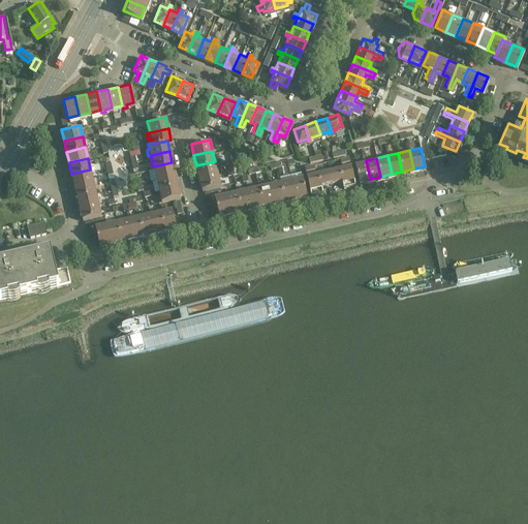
[(354,162),(359,182),(370,179),(366,160),(354,162)]
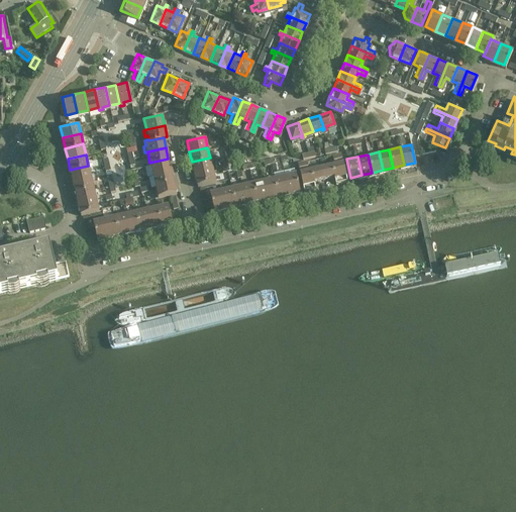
[(192,162),(194,173),(212,169),(210,158),(192,162)]
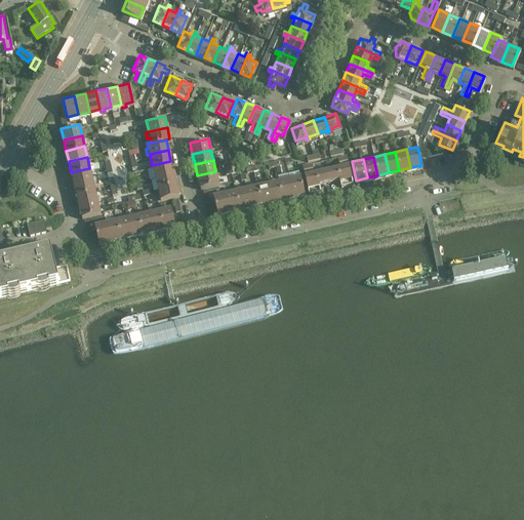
[(152,165),(155,175),(173,171),(170,161),(152,165)]
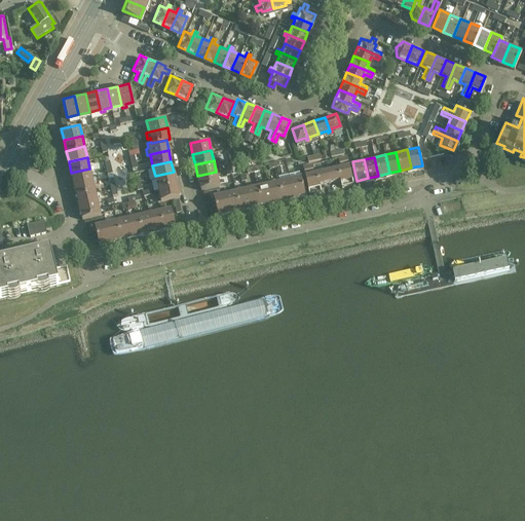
[(348,162),(326,168),(329,179),(339,177),(340,184),(352,181),(348,162)]
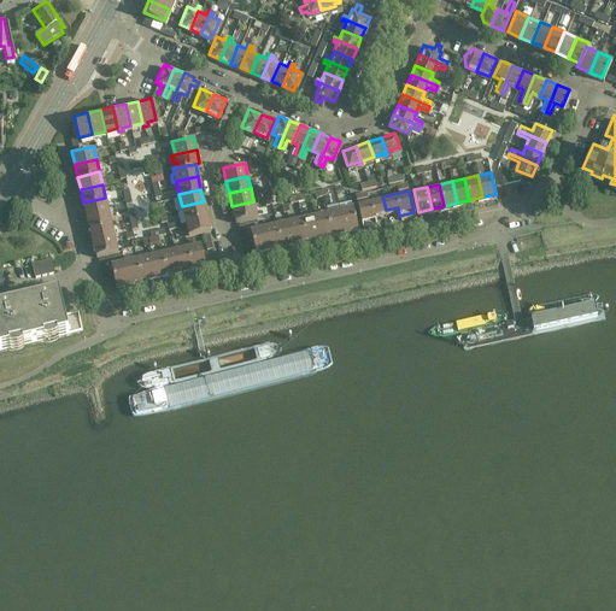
[(357,203),(362,224),(375,222),(374,213),(386,210),(382,197),(357,203)]
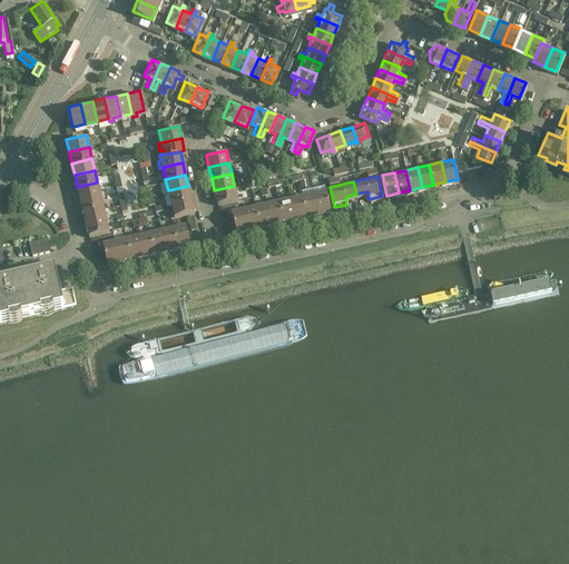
[(80,198),(100,194),(97,182),(77,187),(80,198)]
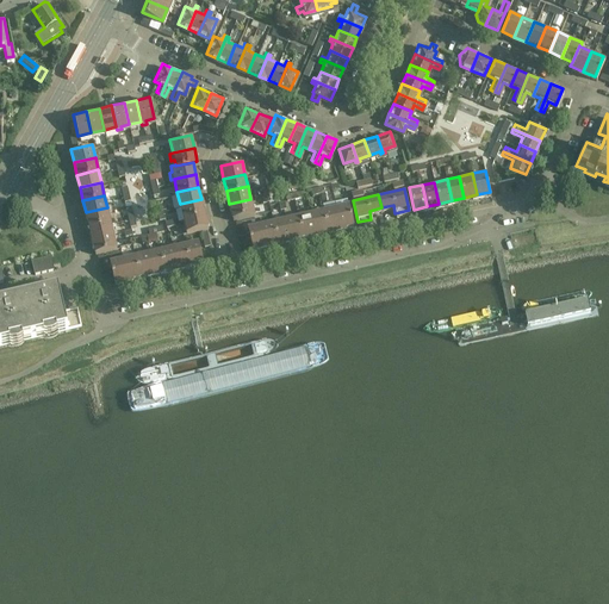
[(180,204),(182,217),(204,212),(202,199),(180,204)]
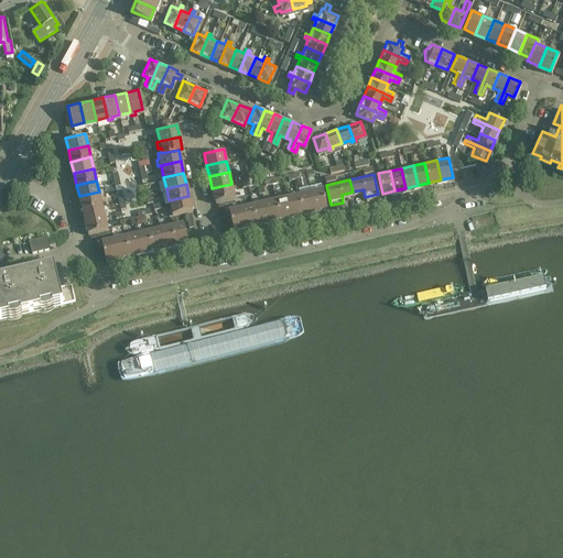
[(212,188),(215,200),(235,196),(231,184),(212,188)]
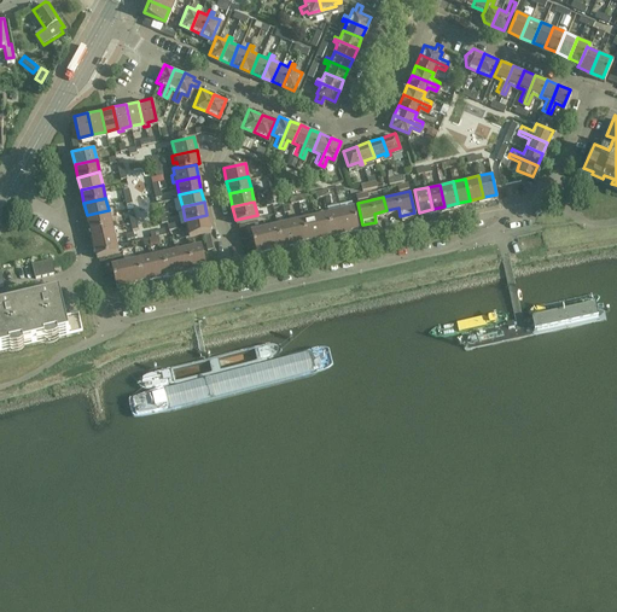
[(339,208),(344,229),(358,226),(353,204),(339,208)]
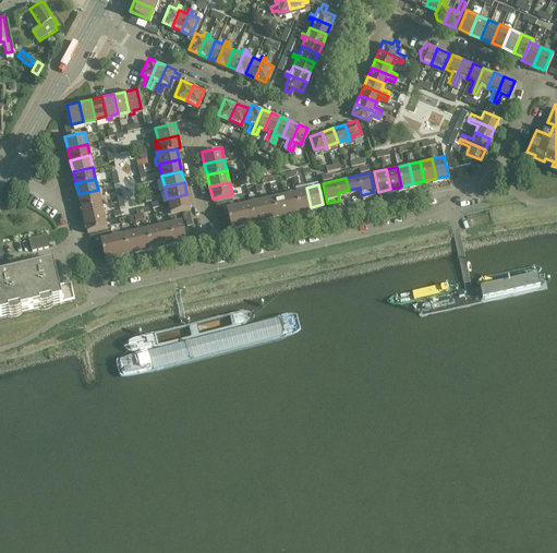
[(294,190),(300,209),(311,207),(306,188),(294,190)]
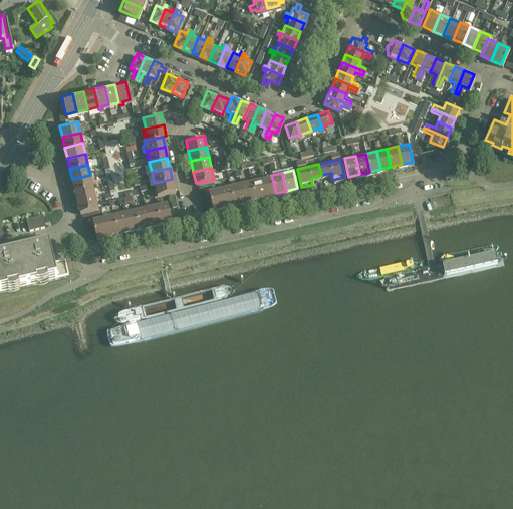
[(72,179),(74,190),(92,186),(90,175),(72,179)]
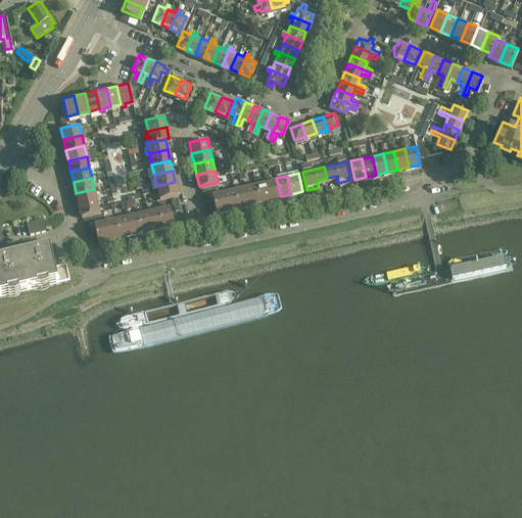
[(266,180),(270,198),(281,196),(276,178),(266,180)]
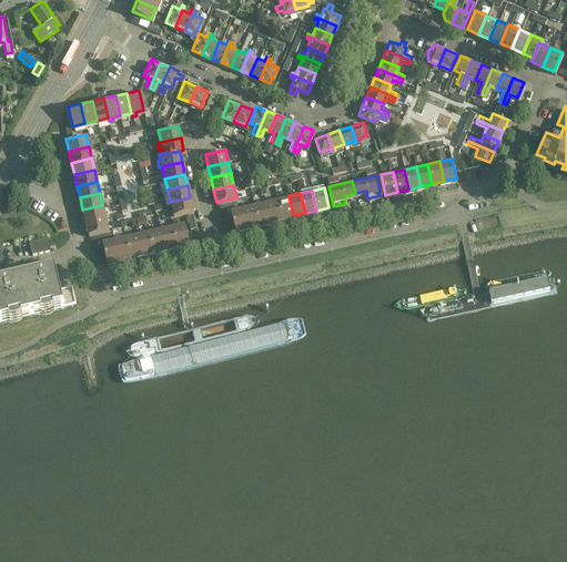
[(276,198),(282,218),(293,215),(289,195),(276,198)]
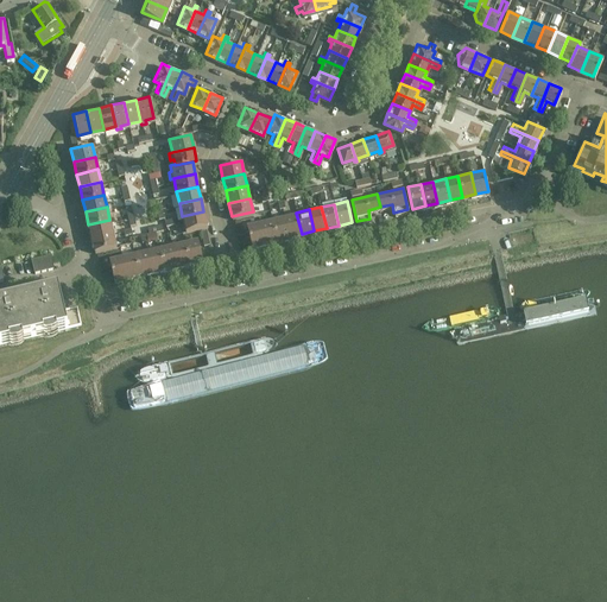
[(182,216),(185,229),(207,225),(203,211),(182,216)]
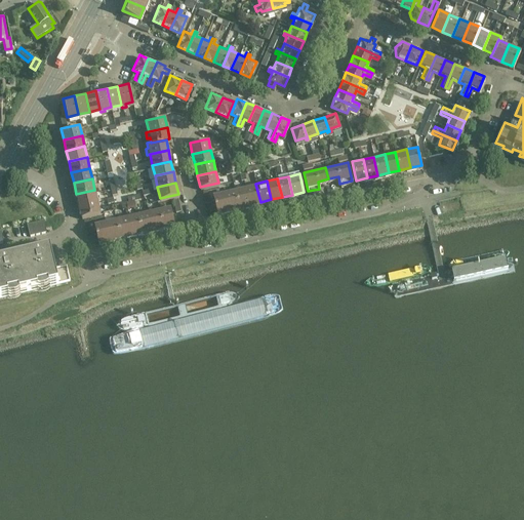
[(245,186),(249,204),(260,202),(255,184),(245,186)]
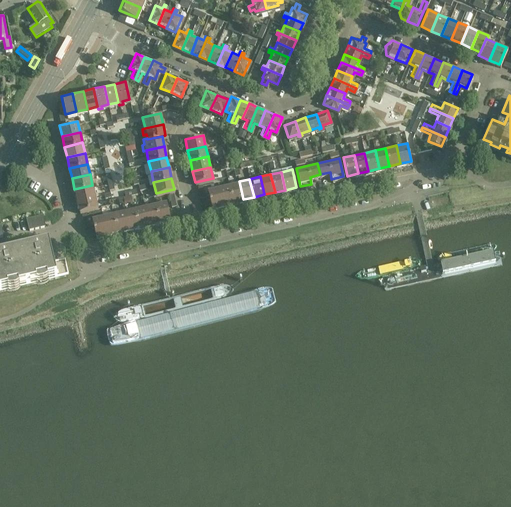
[(228,184),(232,202),(243,199),(239,181),(228,184)]
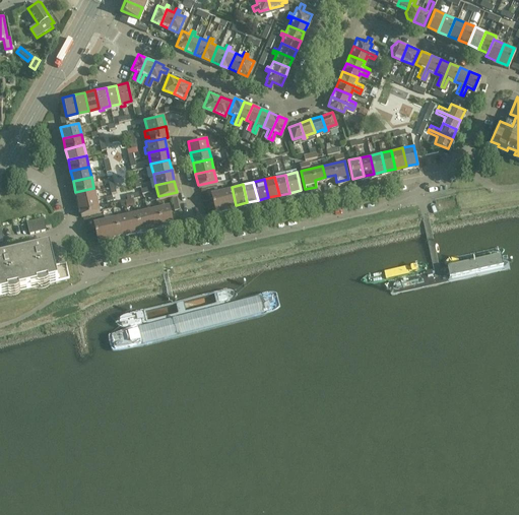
[(221,189),(225,207),(236,205),(232,187),(221,189)]
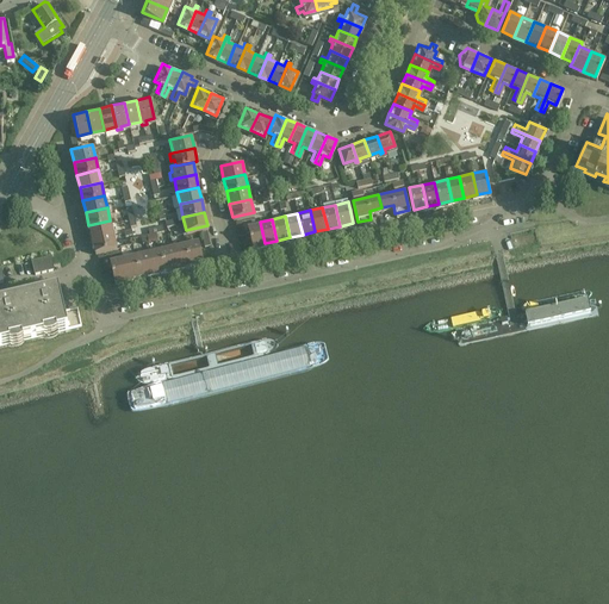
[(88,225),(91,237),(112,232),(110,220),(88,225)]
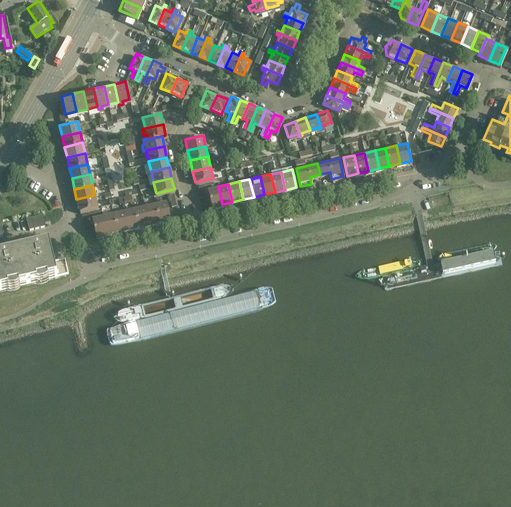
[(207,189),(211,207),(222,204),(218,186),(207,189)]
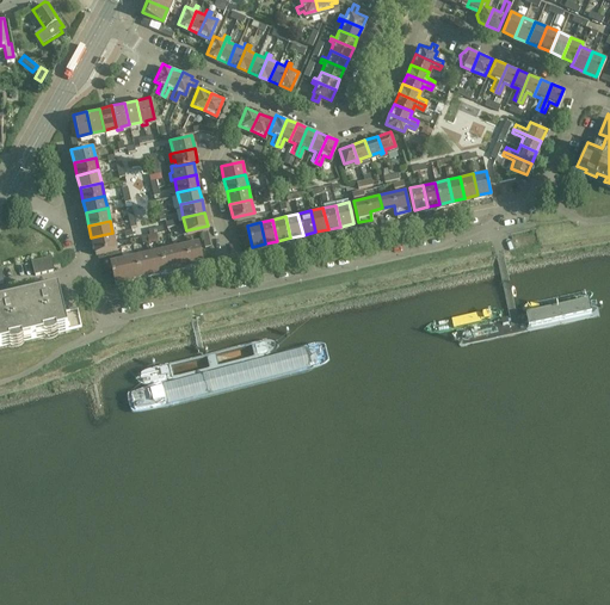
[(91,238),(94,251),(116,246),(112,233),(91,238)]
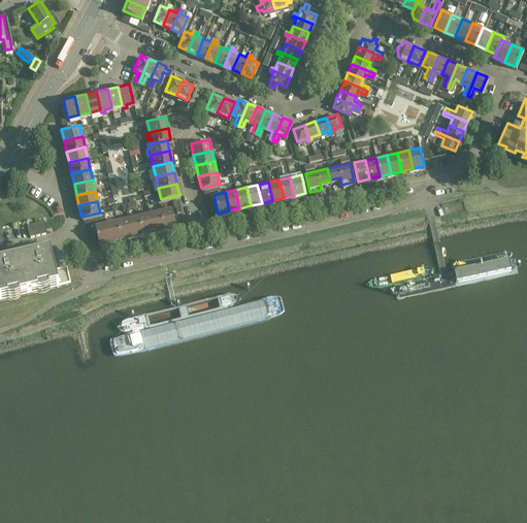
[(171,206),(160,209),(164,228),(175,225),(171,206)]
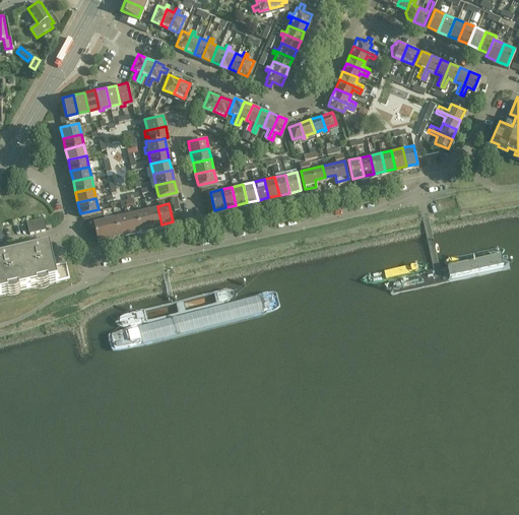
[(157,206),(146,208),(150,227),(161,224),(157,206)]
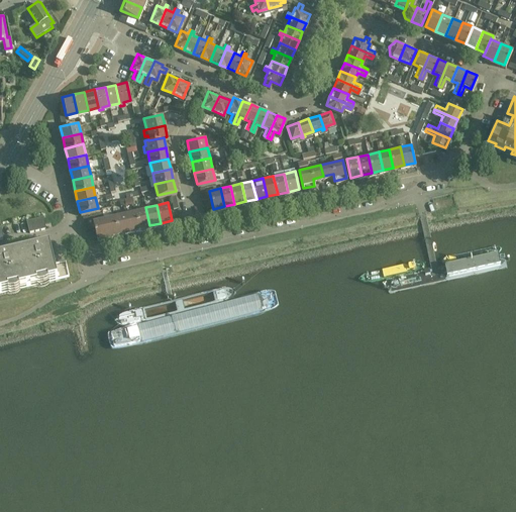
[(145,207),(135,209),(139,227),(149,225),(145,207)]
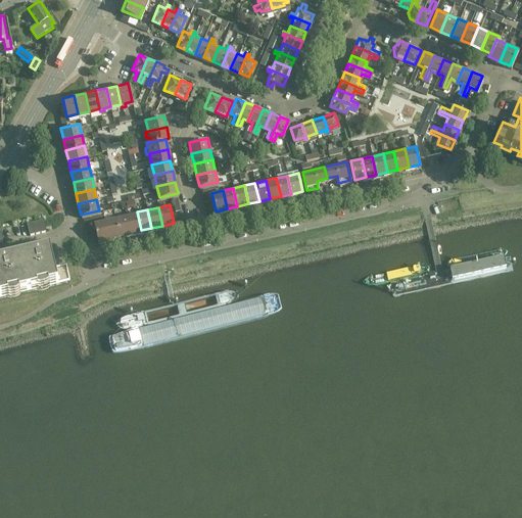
[(137,212),(126,215),(130,233),(141,230),(137,212)]
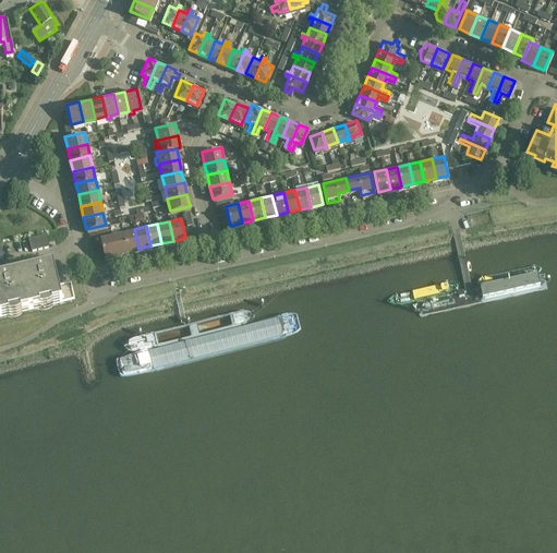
[(134,229),(123,231),(128,251),(138,249),(134,229)]
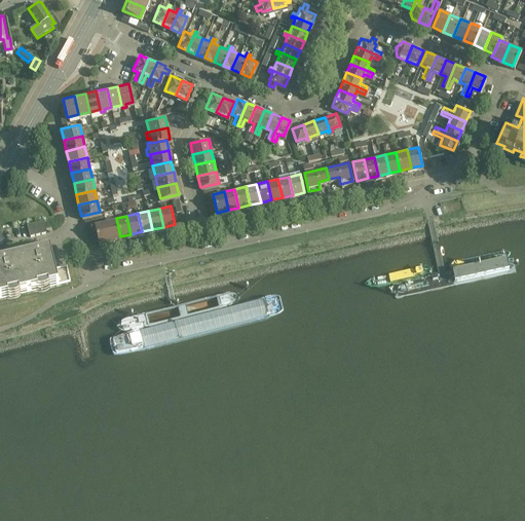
[(37,219),(40,230),(45,229),(43,217),(37,219)]
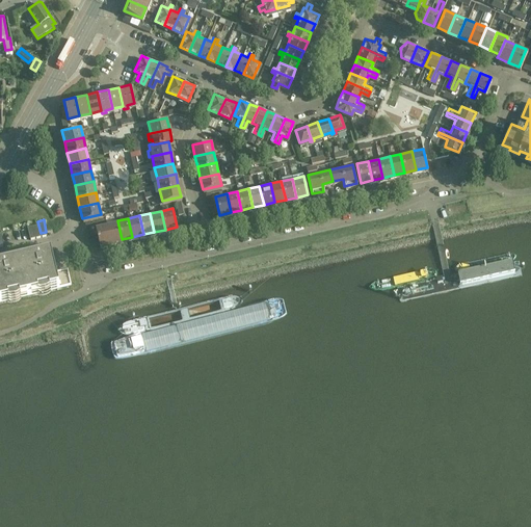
[(117,220),(106,224),(110,242),(122,239),(117,220)]
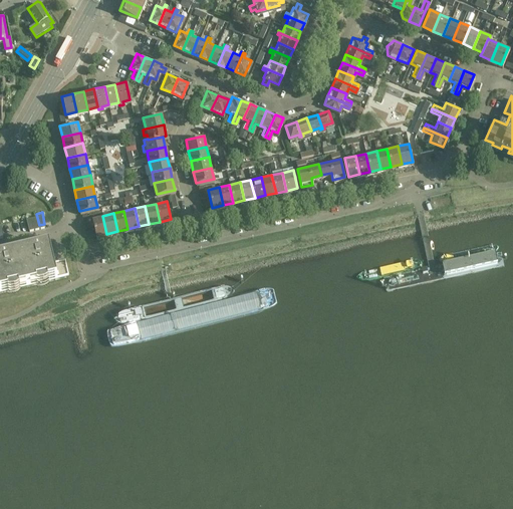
[(31,215),(33,227),(39,225),(36,214),(31,215)]
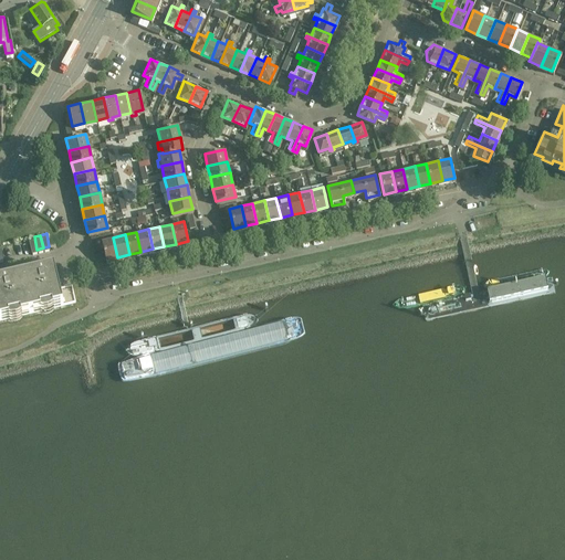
[(28,238),(31,251),(37,250),(34,236),(28,238)]
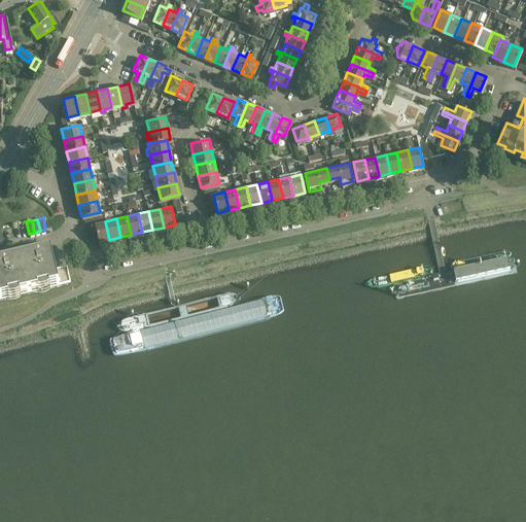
[(94,223),(98,242),(109,240),(105,221),(94,223)]
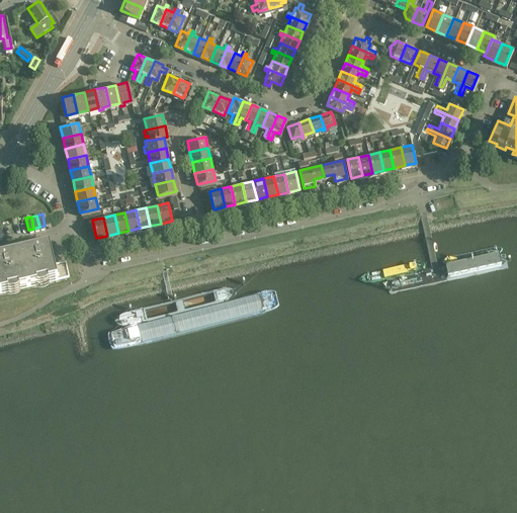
[(0,289),(69,273),(66,262),(55,264),(50,247),(49,243),(37,245),(30,247),(9,252),(1,254),(0,254),(0,289)]
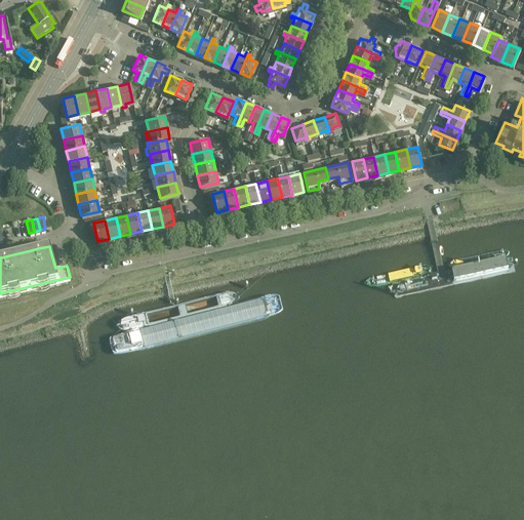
[(391,279),(393,293),(514,267),(511,252),(441,268),(437,269),(391,279)]
